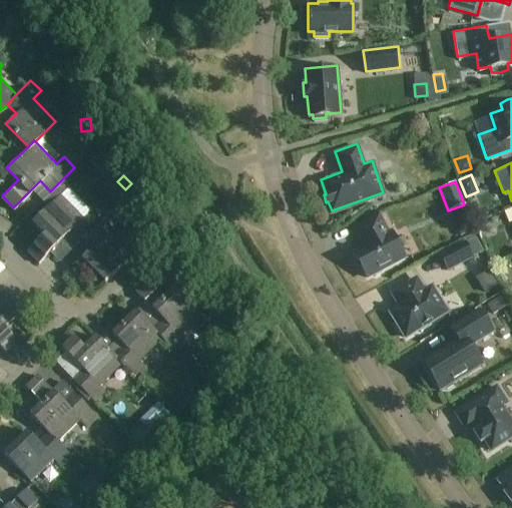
[(50,191),(45,196),(51,202),(60,193),(64,189),(58,183),(50,191)]
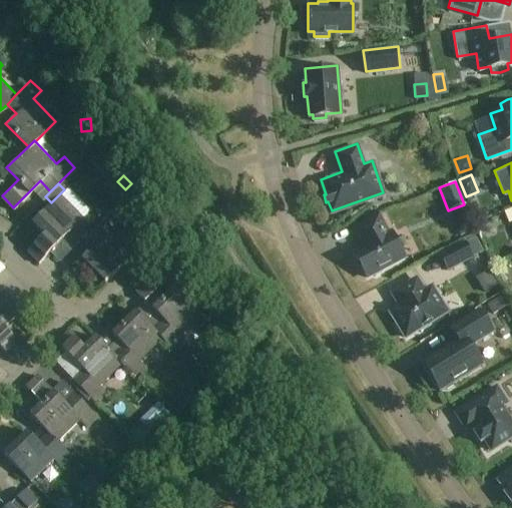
[(45,232),(28,249),(39,261),(57,243),(67,233),(68,234),(76,243),(83,236),(83,235),(99,219),(89,209),(82,216),(60,193),(51,202),(33,220),(45,232)]
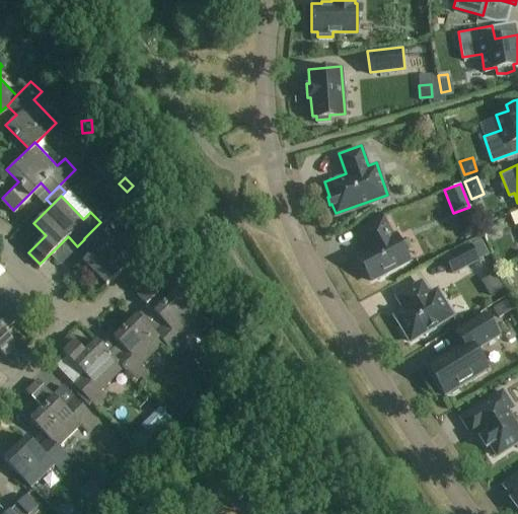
[(84,238),(84,239),(93,248),(83,260),(106,283),(134,255),(112,233),(119,226),(107,215),(100,222),(84,238)]
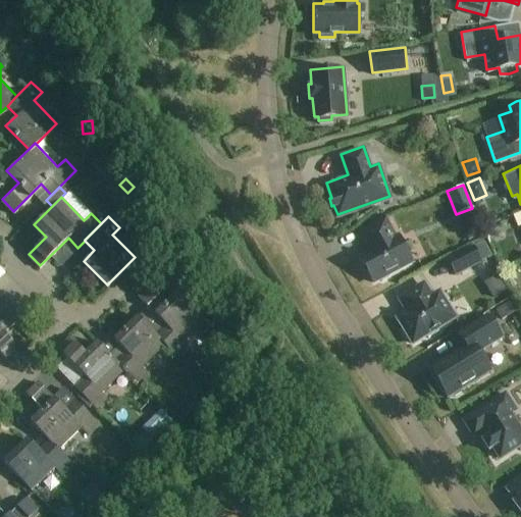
[(395,236),(384,216),(360,229),(370,248),(360,254),(373,279),(378,276),(381,277),(388,273),(389,270),(411,259),(398,234),(395,236)]
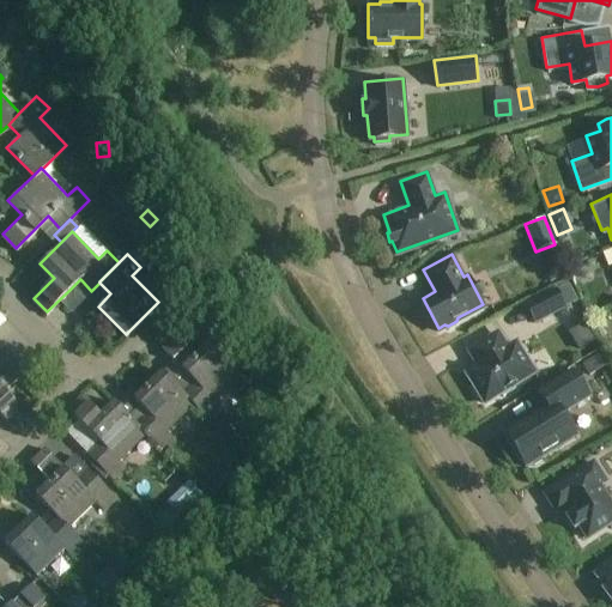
[(526,302),(535,322),(567,307),(557,286),(526,302)]
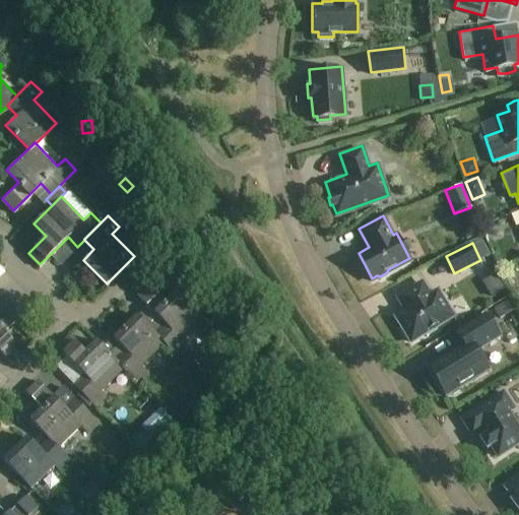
[(509,267),(502,271),(508,284),(515,280),(509,267)]
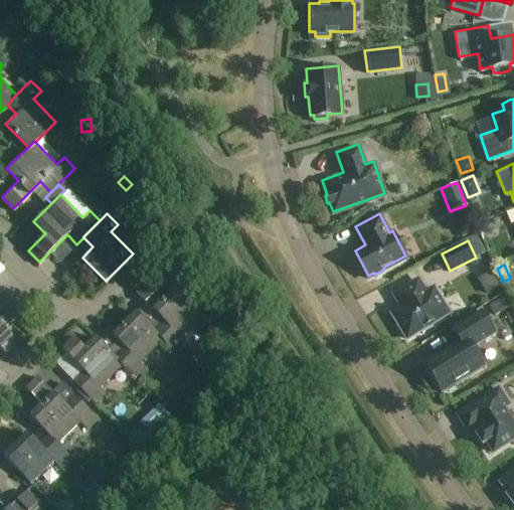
[(425,290),(417,277),(393,292),(401,305),(391,311),(397,321),(395,322),(402,333),(404,332),(406,336),(420,328),(421,330),(433,323),(431,321),(449,310),(433,286),(425,290)]
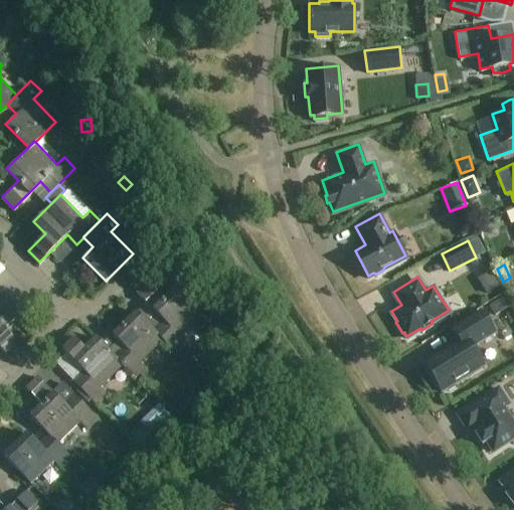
[(163,318),(154,327),(153,328),(161,336),(161,337),(175,352),(187,340),(179,333),(202,311),(176,284),(162,297),(146,281),(136,291),(163,318)]
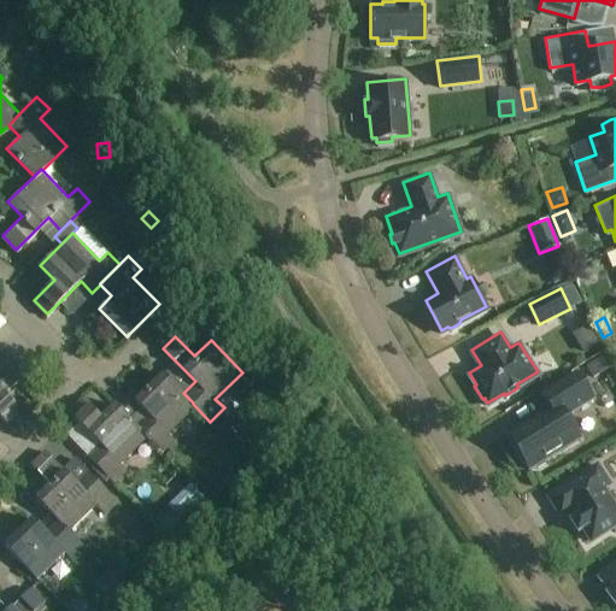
[(592,375),(608,366),(602,354),(585,364),(592,375)]
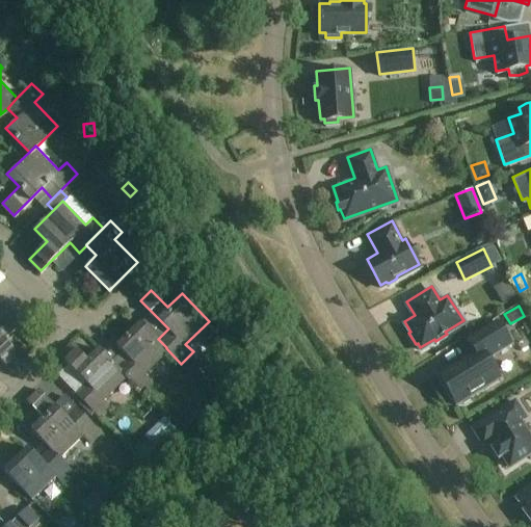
[(17,324),(0,307),(0,356),(9,366),(21,354),(4,337),(17,324)]
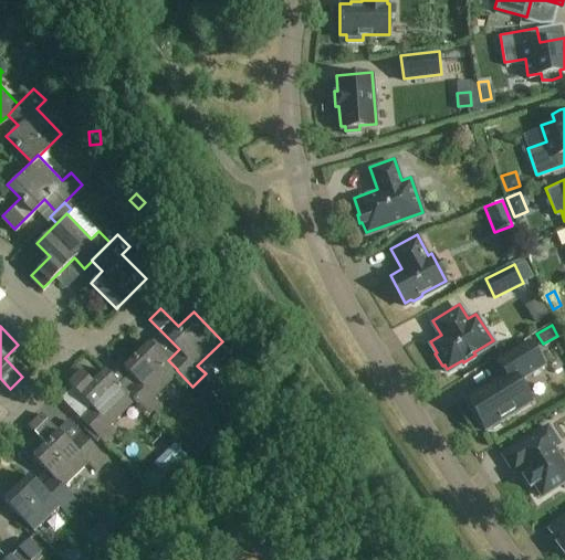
[(493,425),(499,422),(500,418),(531,399),(519,378),(543,362),(529,338),(497,358),(505,372),(466,397),(485,428),(489,425),(493,425)]
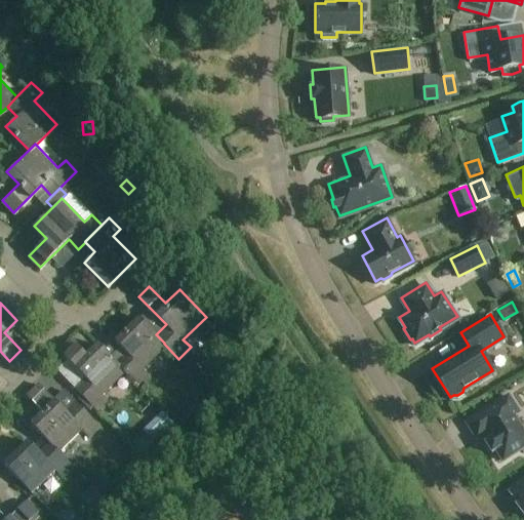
[(157,333),(140,317),(138,315),(114,338),(125,350),(115,359),(124,368),(123,369),(138,384),(150,373),(142,365),(164,344),(164,343),(156,334),(157,333)]
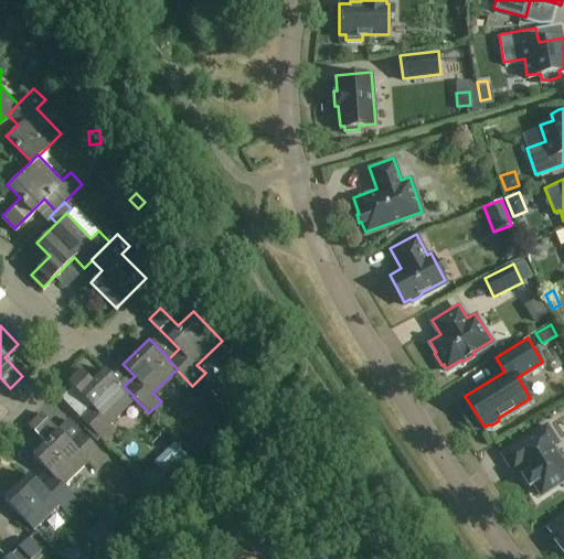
[(124,386),(105,366),(91,382),(73,364),(62,375),(91,404),(78,415),(105,441),(117,428),(109,420),(132,397),(134,396),(124,386)]
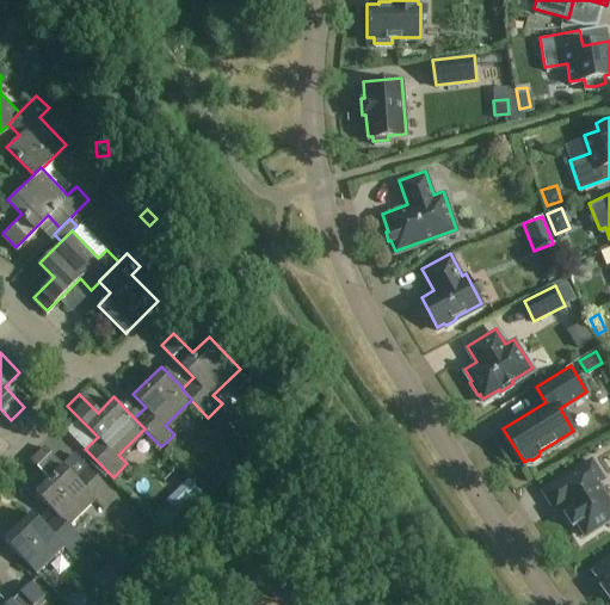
[(35,491),(55,512),(56,511),(66,522),(67,520),(93,495),(102,504),(115,492),(88,464),(74,479),(43,445),(30,458),(48,477),(35,491)]
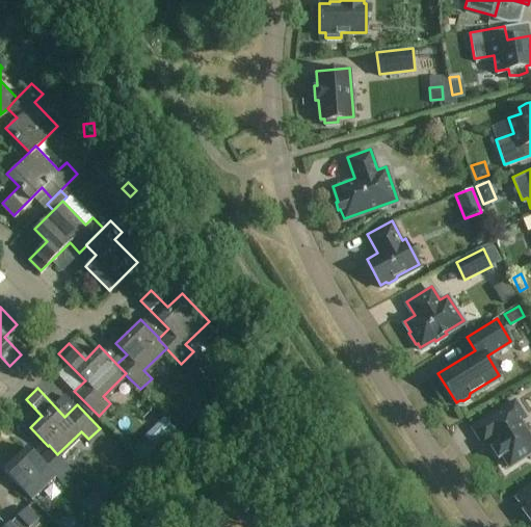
[(530,436),(530,437),(520,419),(525,415),(514,398),(472,425),(482,443),(492,437),(496,443),(490,446),(498,456),(502,453),(509,465),(528,452),(529,455),(530,454),(530,436)]
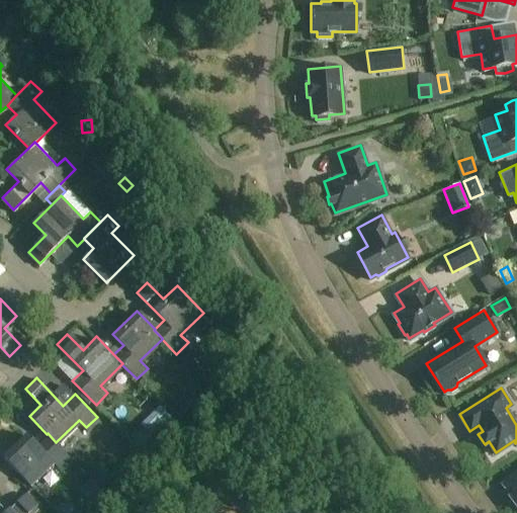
[(48,433),(47,434),(37,443),(27,433),(3,456),(29,483),(53,459),(60,467),(72,456),(57,441),(56,442),(48,433)]
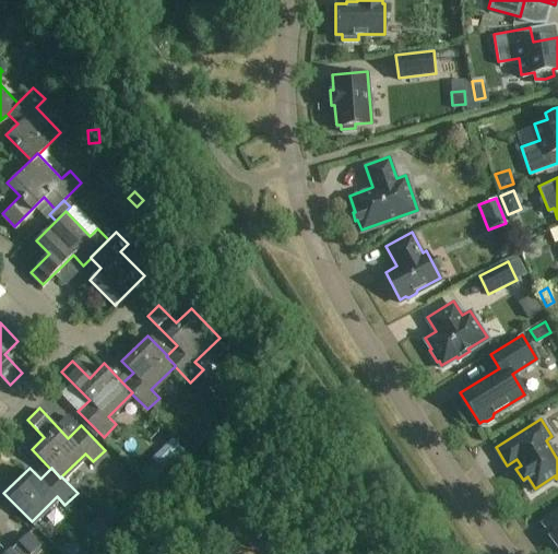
[(557,508),(543,521),(551,533),(549,535),(557,545),(557,508)]
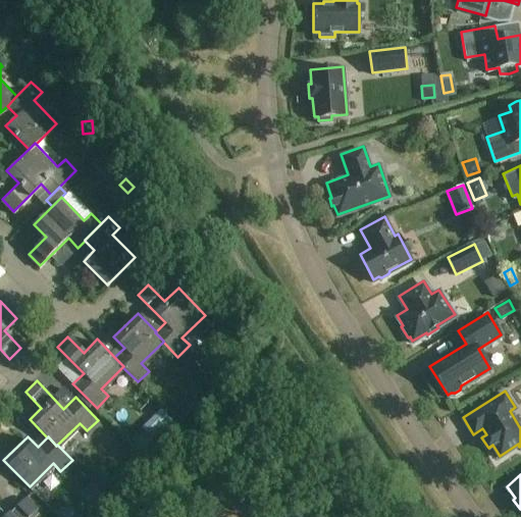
[(25,516),(37,507),(27,496),(4,516),(25,516)]
